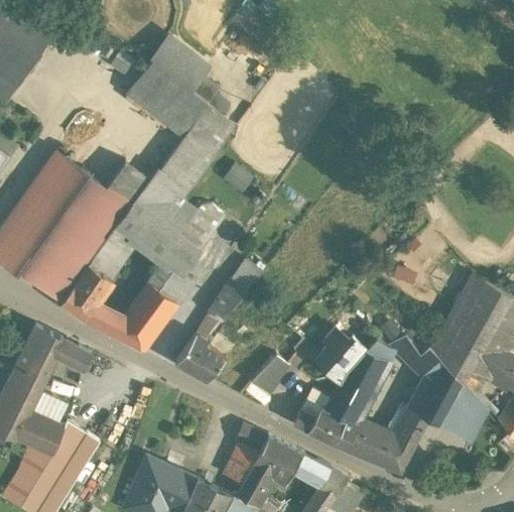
[(49,37),(0,4),(0,96),(6,101),(49,37)]
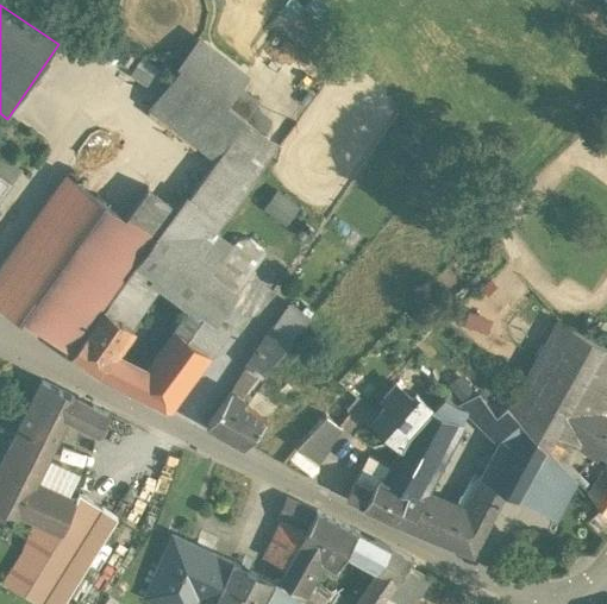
[(245,82),(198,46),(181,70),(227,106),(241,89),(245,82)]
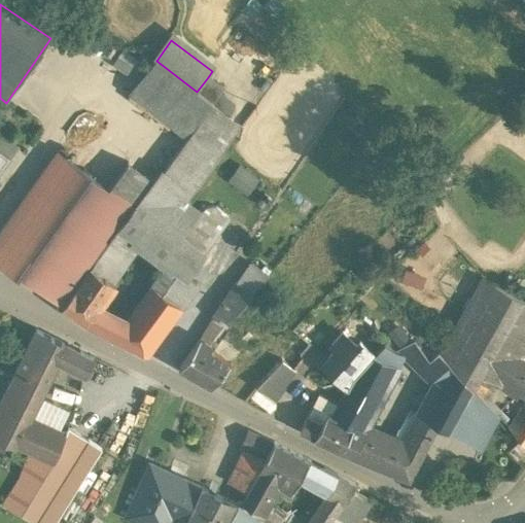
[(151,69),(124,53),(114,67),(141,84),(151,69)]
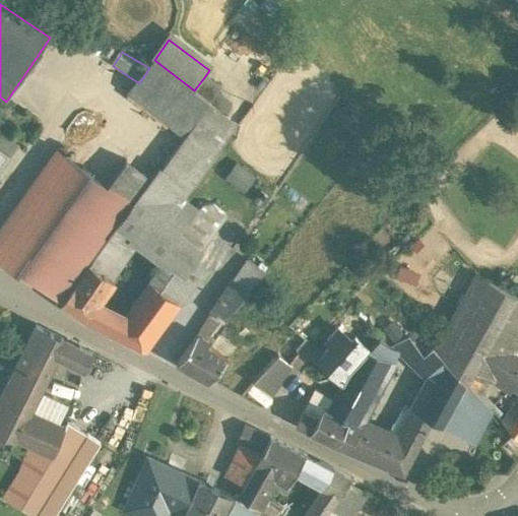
[(194,90),(154,60),(149,68),(139,83),(137,86),(190,127),(209,102),(194,90)]
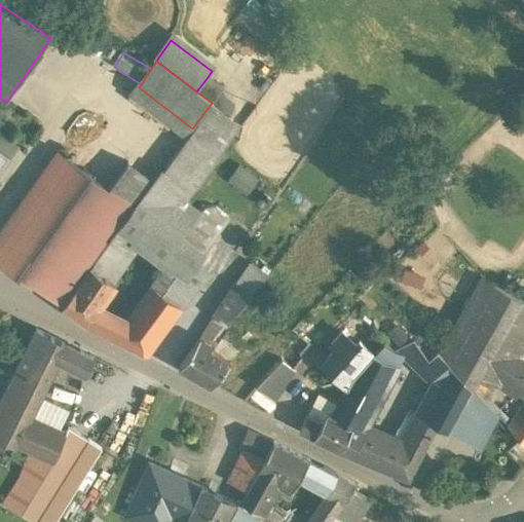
[(224,90),(208,77),(196,91),(212,103),(213,104),(229,118),(234,107),(221,97),(224,90)]
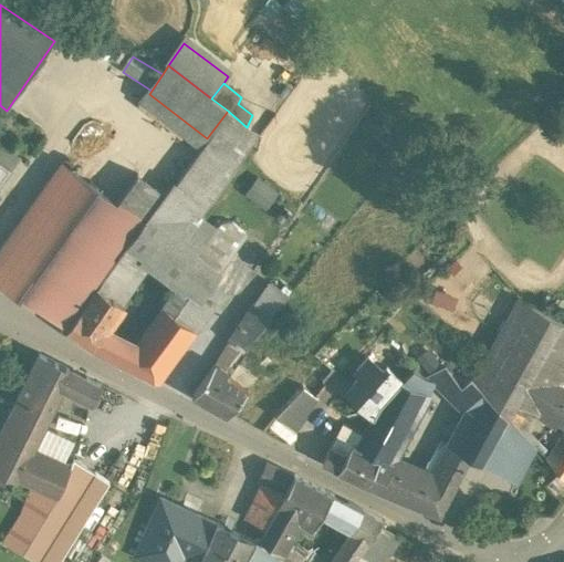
[(229,112),(177,185),(195,199),(247,127),(229,112)]
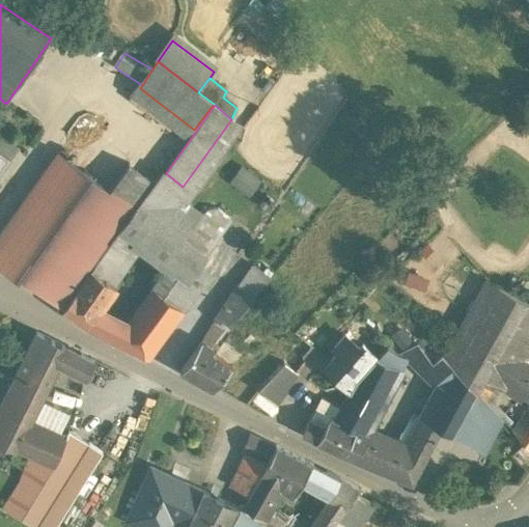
[(0,138),(0,156),(10,164),(20,151),(1,137),(0,138)]
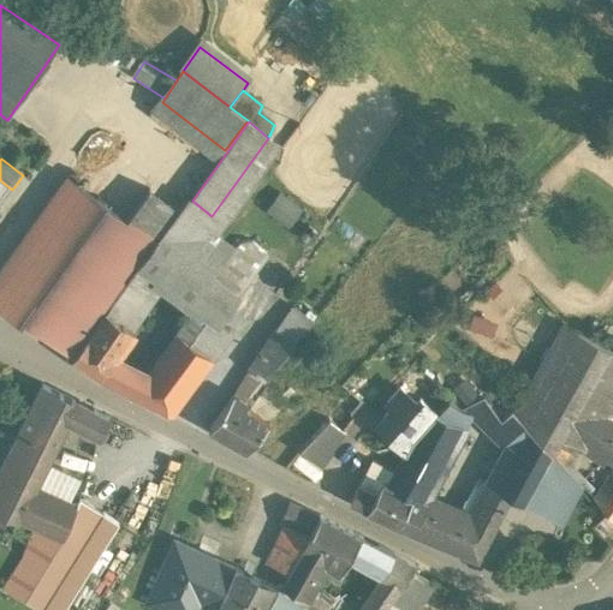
[(0,211),(15,192),(0,181),(0,211)]
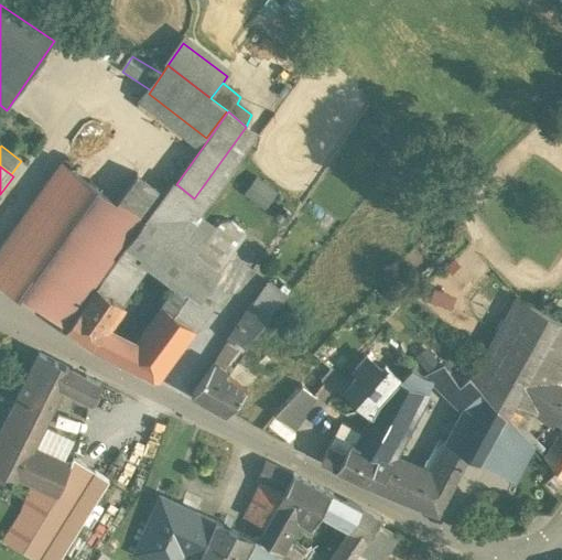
[(64,167),(0,256),(0,288),(6,292),(42,241),(44,243),(57,251),(82,216),(71,207),(88,184),(64,167)]
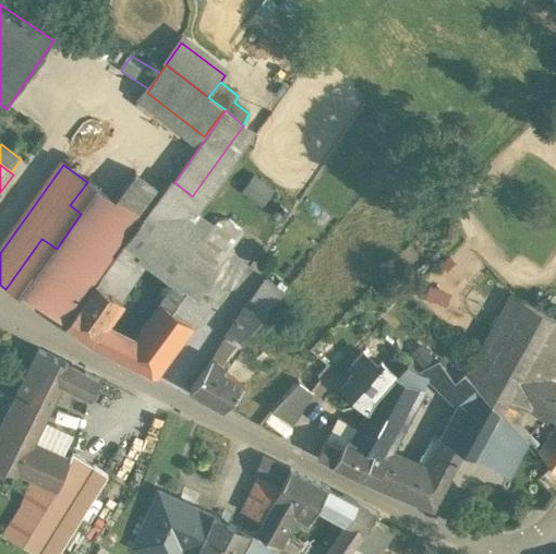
[(153,211),(109,179),(100,192),(143,223),(146,219),(153,211)]
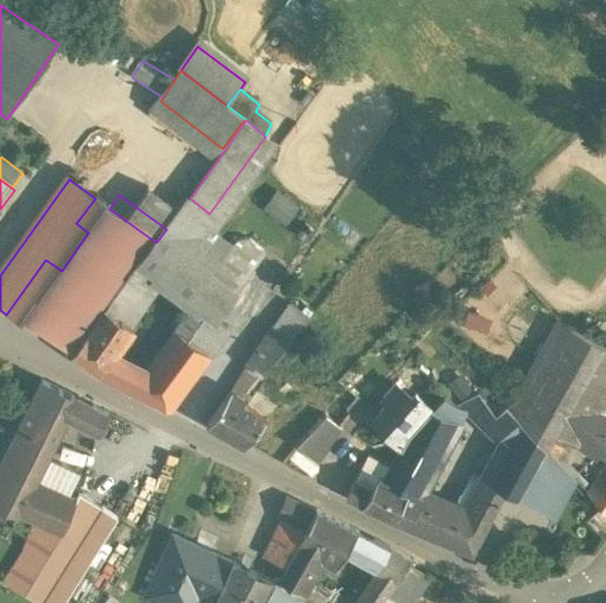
[(95,198),(76,223),(88,233),(125,259),(106,283),(120,293),(127,283),(139,267),(156,242),(109,209),(95,198)]
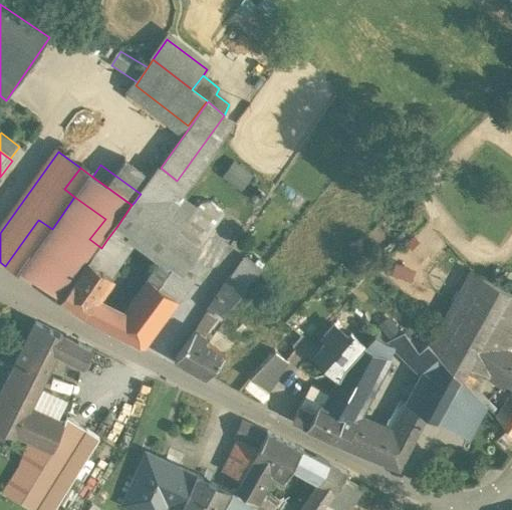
[(187,219),(163,202),(177,181),(161,168),(159,168),(141,194),(135,202),(197,247),(204,238),(184,223),(187,219)]
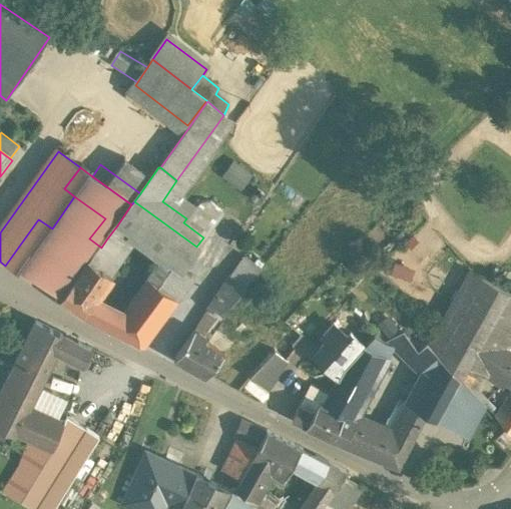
[(196,246),(134,201),(131,204),(117,225),(134,238),(161,258),(165,261),(184,274),(200,250),(196,246)]
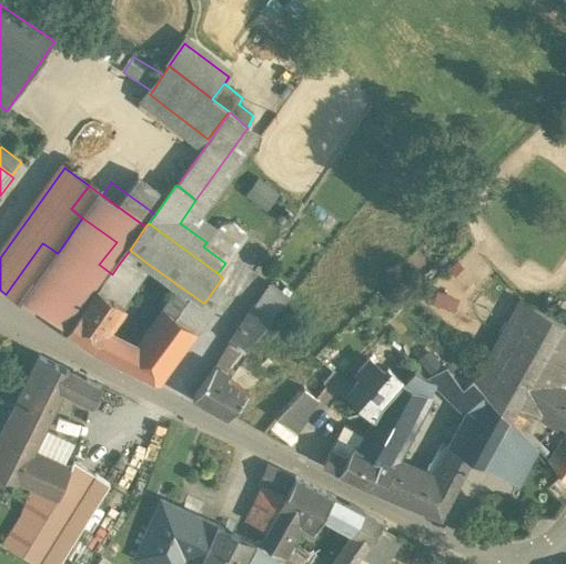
[(42,243),(6,294),(52,325),(69,300),(38,280),(58,253),(44,244),(42,243)]
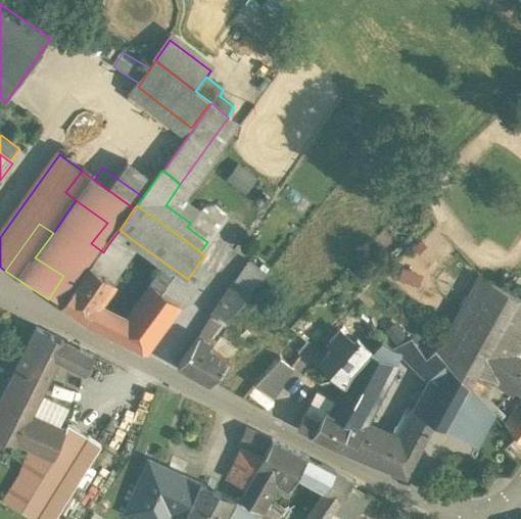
[(137,243),(120,230),(109,243),(128,256),(137,243)]
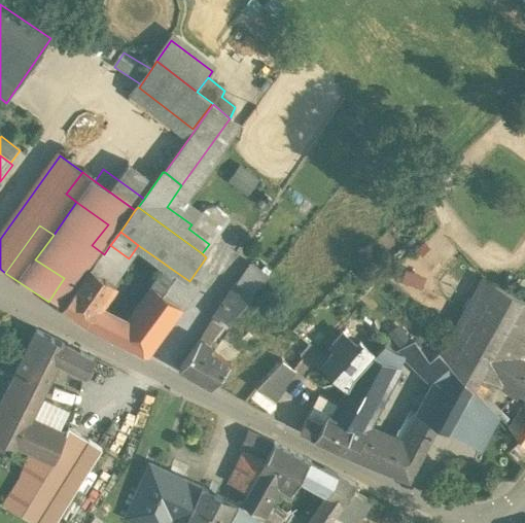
[(104,254),(92,271),(91,273),(63,312),(88,328),(100,311),(125,276),(119,272),(129,258),(110,245),(104,254)]
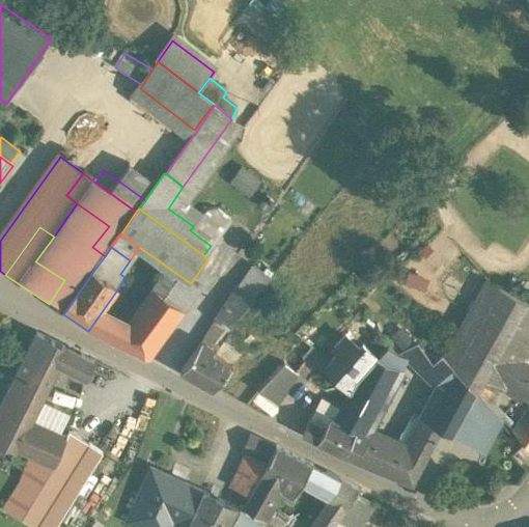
[(64,280),(49,304),(63,314),(91,275),(76,264),(64,280)]
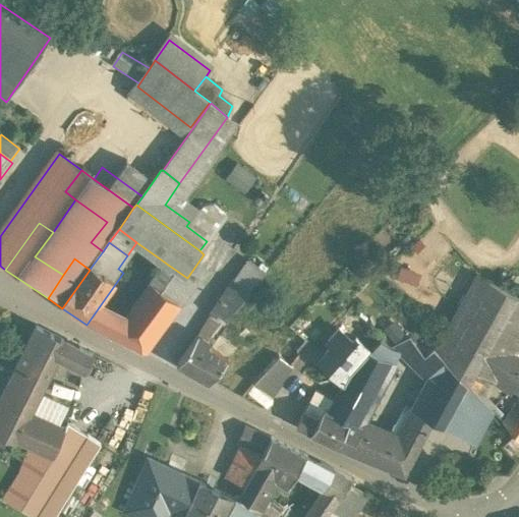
[(267,274),(250,263),(243,273),(260,284),(267,274)]
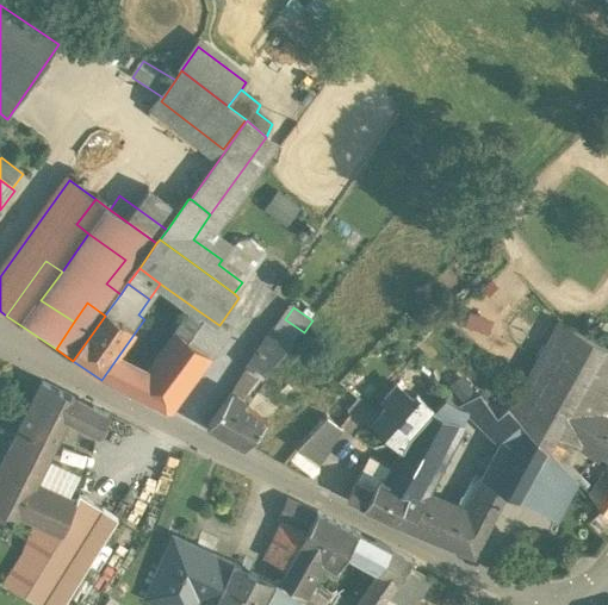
[(197,310),(147,376),(116,360),(101,380),(172,415),(231,332),(219,325),(197,310)]
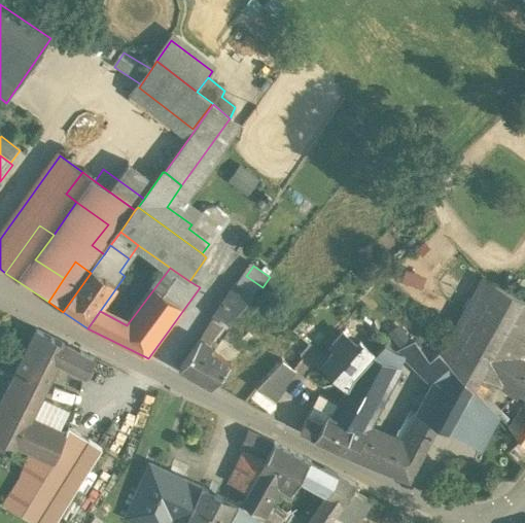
[(524,302),(484,281),(442,356),(451,368),(474,392),(474,391),(478,385),(483,377),(514,396),(524,379),(524,367),(517,361),(524,346),(524,302)]
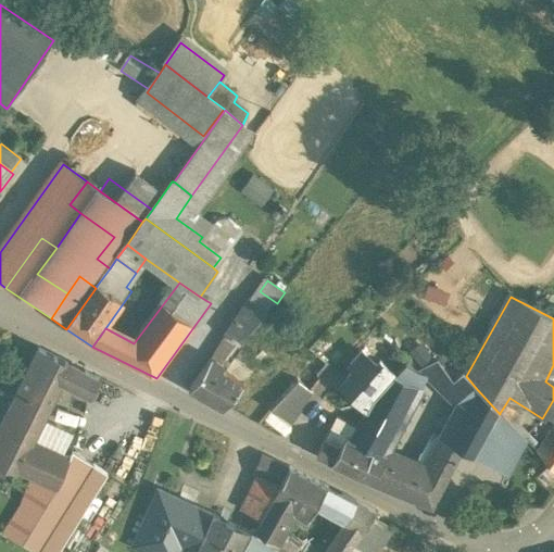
[(251,302),(227,339),(240,347),(259,326),(268,313),(251,302)]
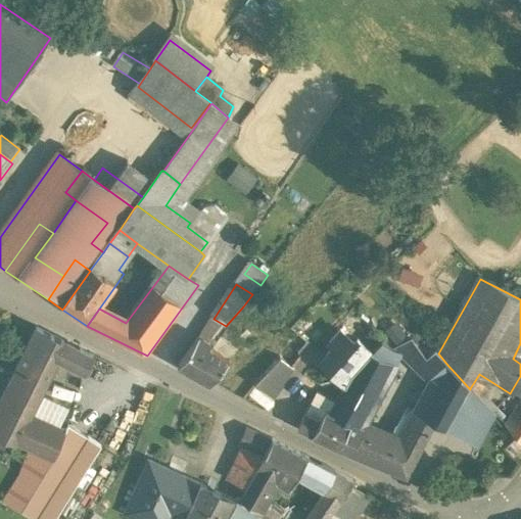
[(335,350),(322,365),(346,387),(352,376),(372,355),(359,342),(356,345),(342,333),(331,346),(335,350)]
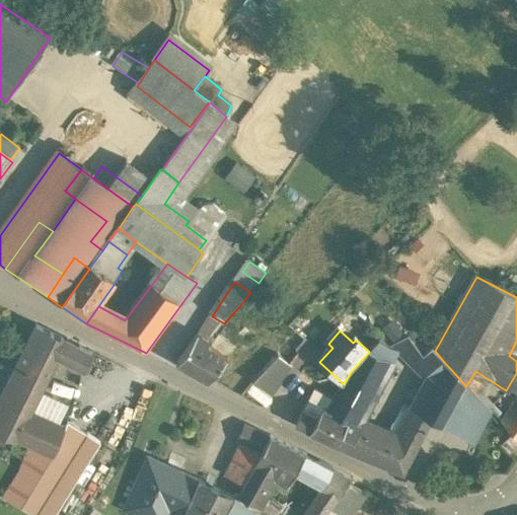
[(66,345),(38,332),(18,368),(48,382),(59,360),(66,345)]
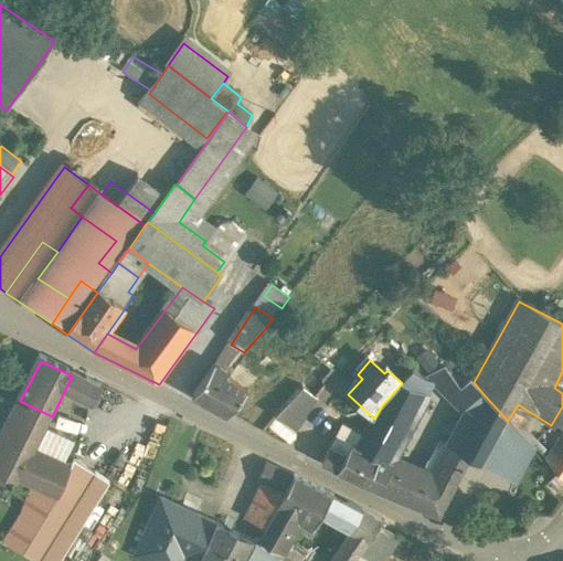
[(470,380),(461,390),(445,367),(425,379),(432,383),(469,422),(484,394),(474,382),(470,380)]
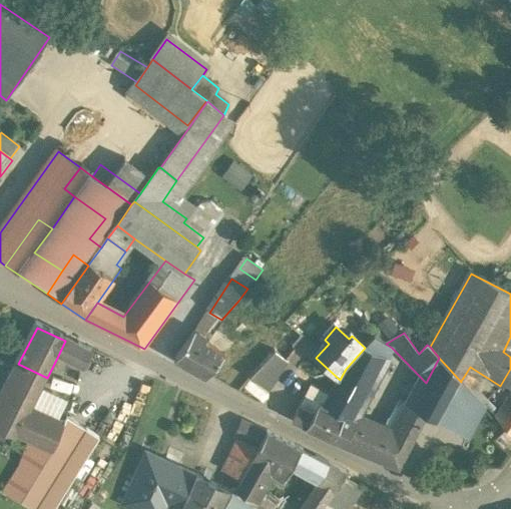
[(195,335),(190,344),(175,364),(206,381),(223,357),(206,345),(207,344),(195,335)]
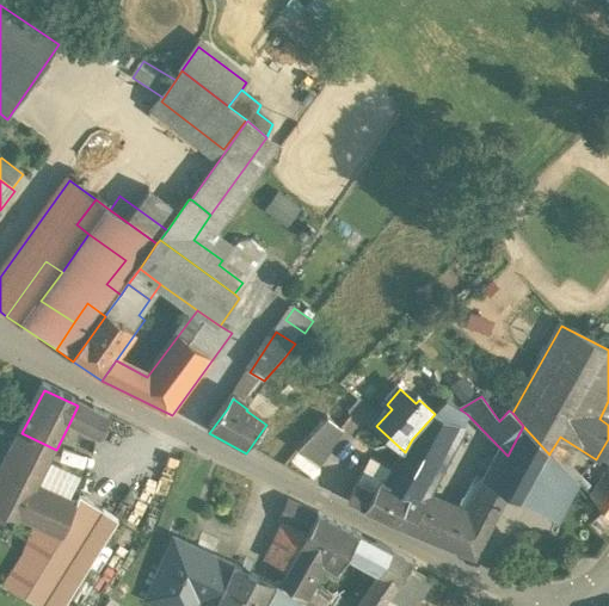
[(460,409),(447,401),(435,414),(461,426),(467,414),(460,409)]
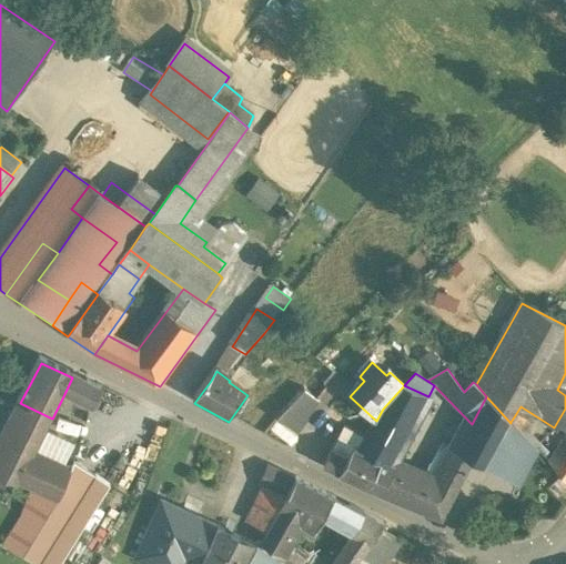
[(335,374),(324,385),(329,390),(340,378),(335,374)]
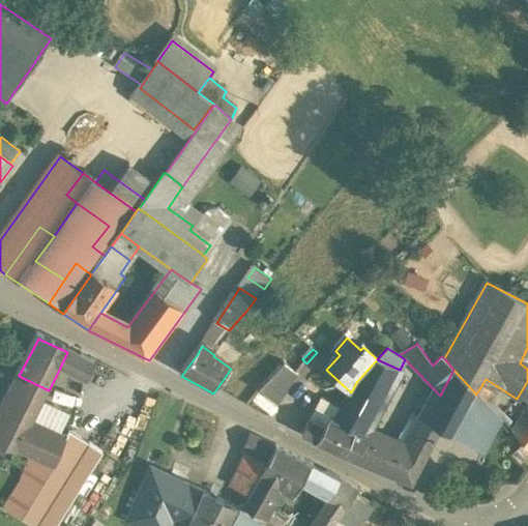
[(94,366),(67,352),(60,368),(87,381),(94,366)]
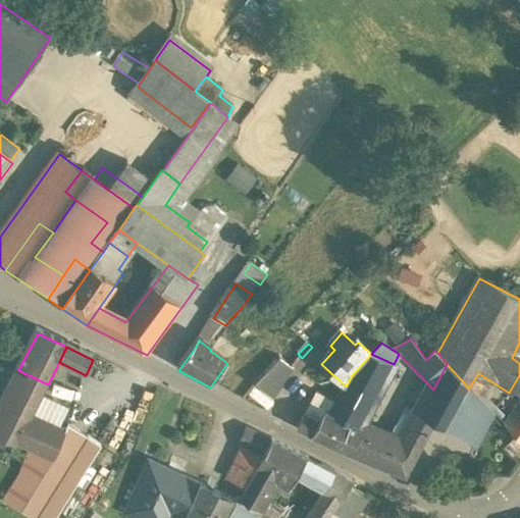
[(394,364),(371,354),(352,375),(346,386),(335,404),(328,415),(359,428),(394,364)]
